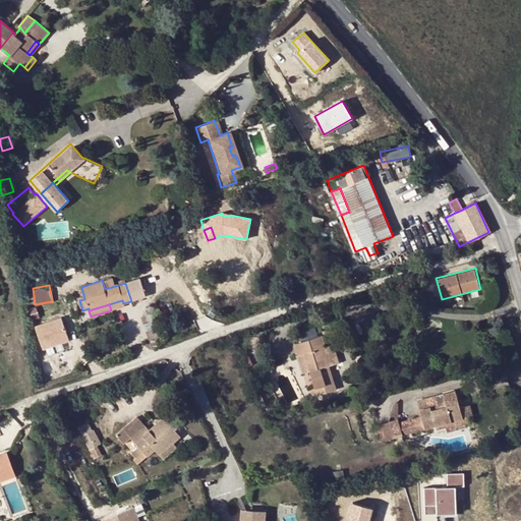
[(156,313),(141,317),(146,330),(160,326),(156,313)]
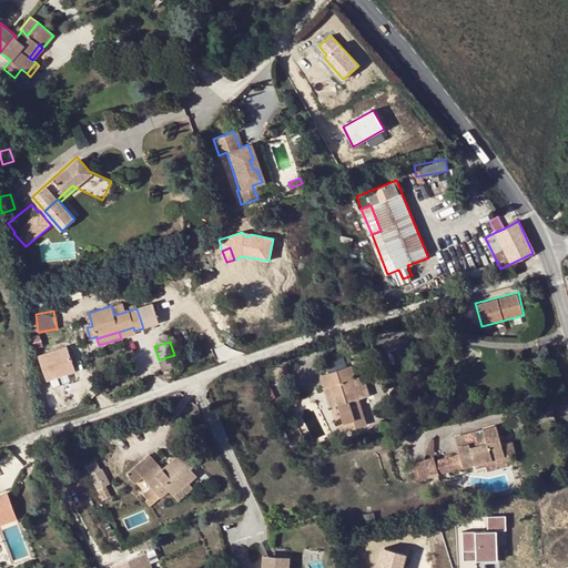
[(37,354),(46,381),(75,371),(67,344),(37,354)]
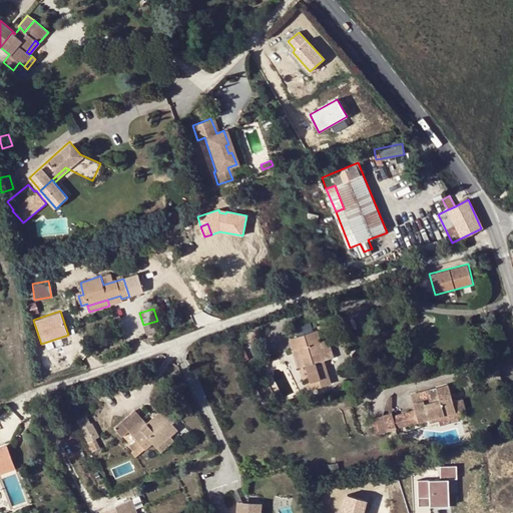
[(292,328),(295,337),(310,333),(307,323),(292,328)]
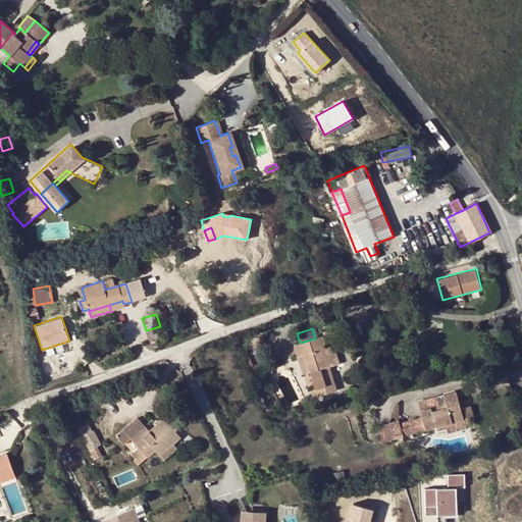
[(315,338),(300,343),(295,345),(299,355),(305,354),(310,372),(315,388),(311,389),(313,397),(316,396),(317,397),(335,390),(328,367),(331,366),(325,346),(322,335),(315,338)]
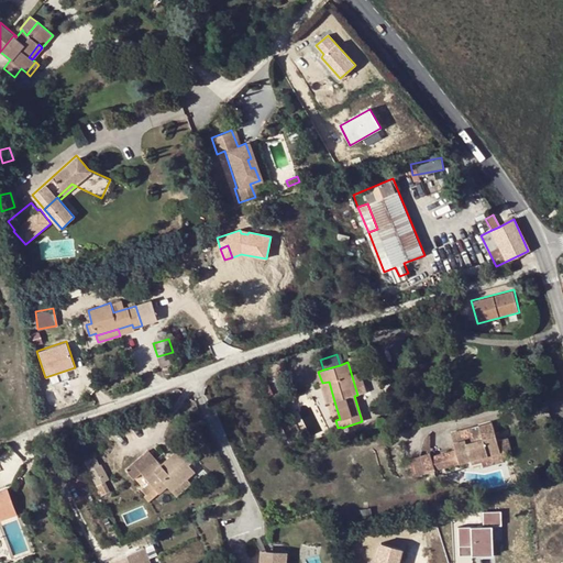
[(360,371),(351,373),(357,395),(366,393),(360,371)]
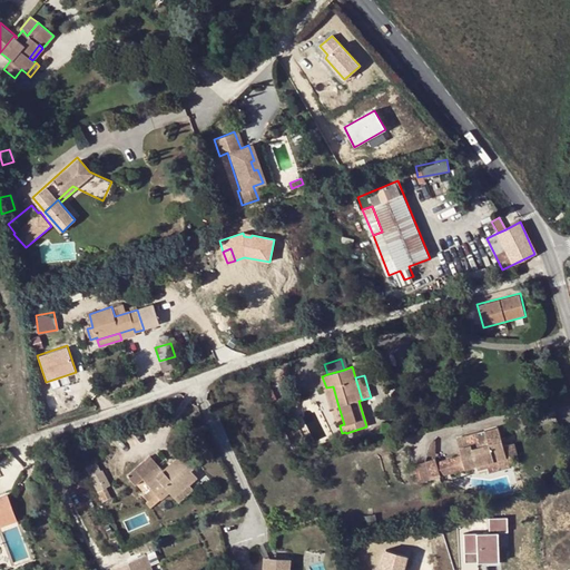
[(333,386),(326,387),(324,389),(331,409),(338,406),(333,386)]
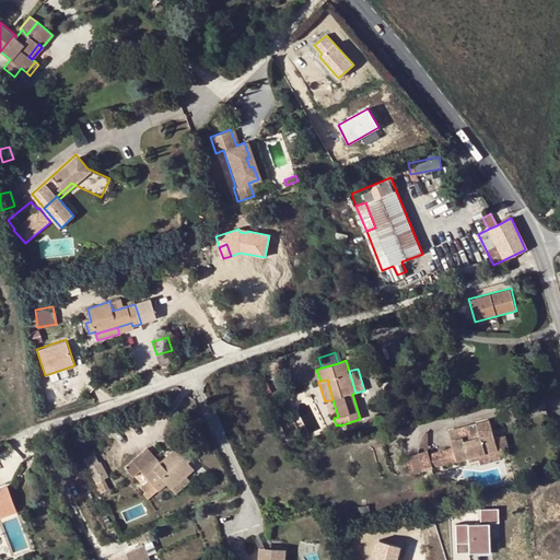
[(266,387),(259,389),(263,399),(269,397),(266,387)]
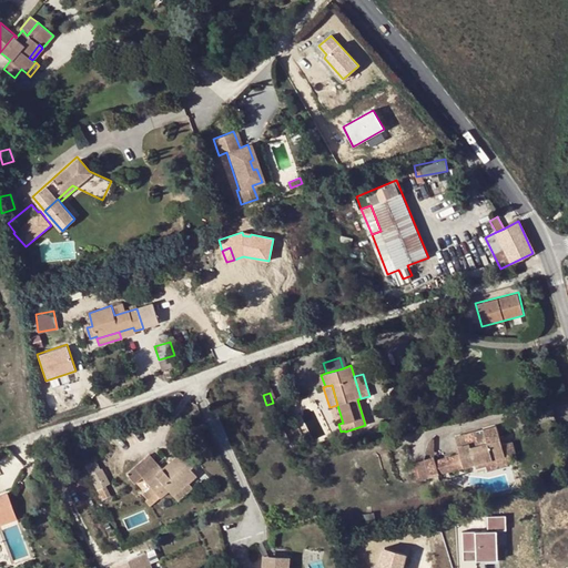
[(495,425),(475,430),(455,437),(459,454),(433,462),(432,457),(423,460),(428,478),(432,487),(439,485),(437,475),(474,464),(504,456),(500,445),(495,425)]
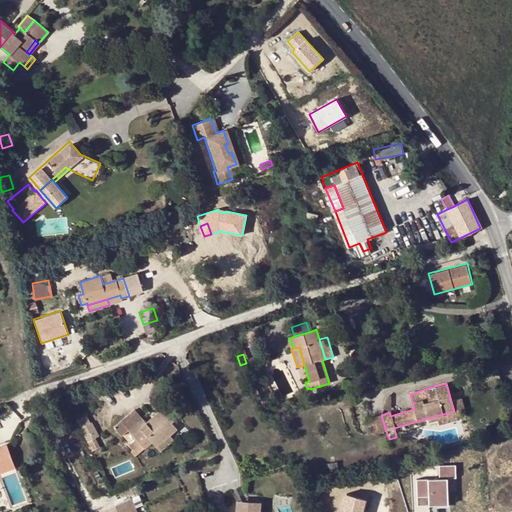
[(387,398),(381,415),(389,412),(391,397),(391,395),(389,395),(387,398)]
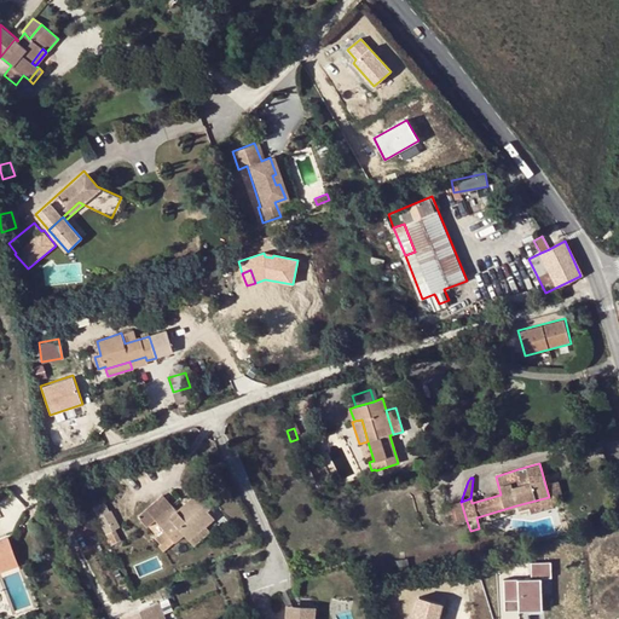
[(560,481),(545,485),(549,497),(516,505),(519,512),(530,509),(531,514),(554,508),(556,498),(555,496),(562,493),(560,481)]
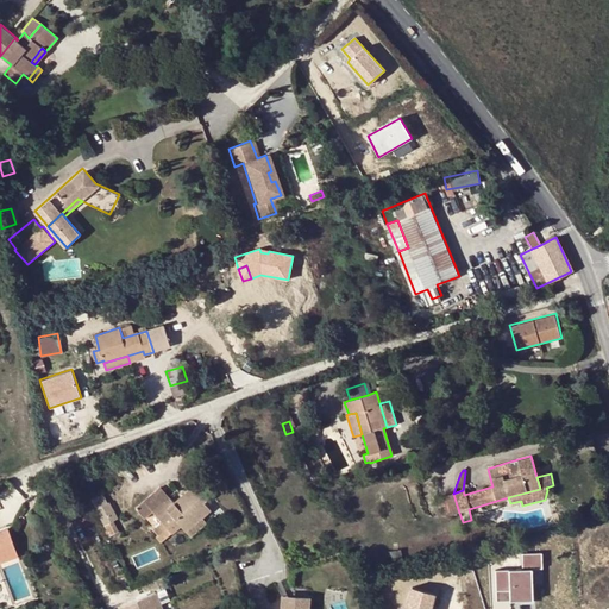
[(174,503),(169,497),(168,496),(162,502),(156,496),(137,514),(145,523),(155,515),(167,528),(171,534),(181,526),(190,538),(207,522),(202,518),(211,510),(205,503),(211,498),(196,483),(181,496),(186,501),(179,507),(174,503)]
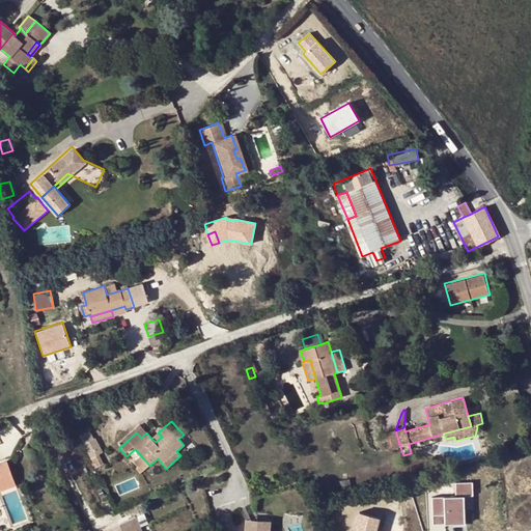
[(142,427),(136,432),(141,438),(146,432),(142,427)]
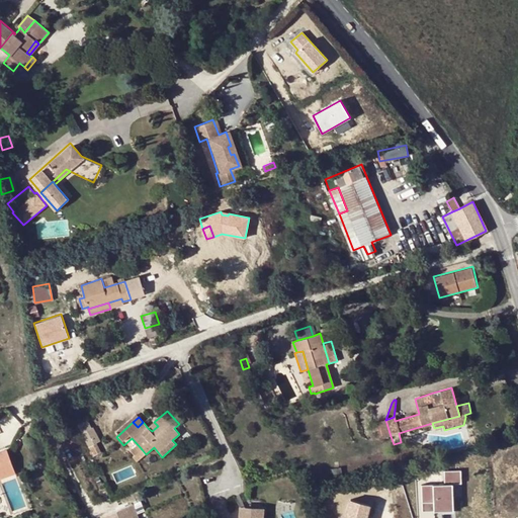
[(150,418),(144,423),(148,428),(154,422),(150,418)]
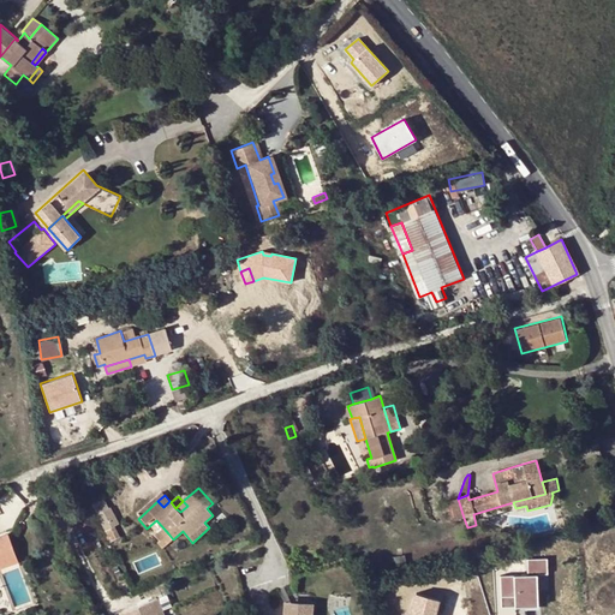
[(105,497),(93,505),(97,514),(109,507),(105,497)]
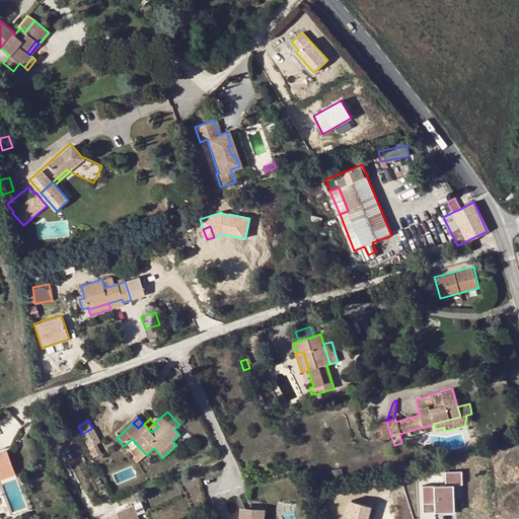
[(391,437),(386,421),(372,425),(376,441),(391,437)]
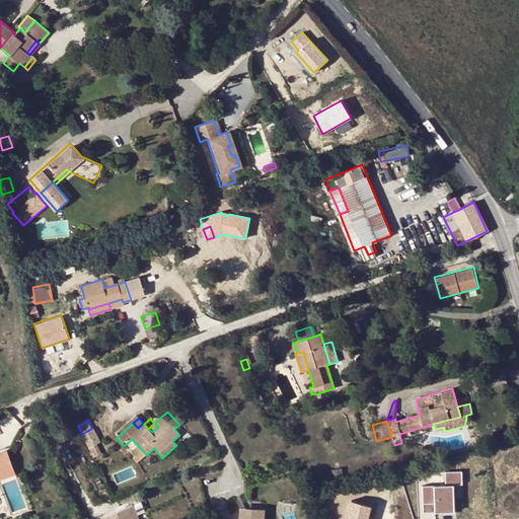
[(154,423),(148,429),(152,432),(158,427),(154,423)]
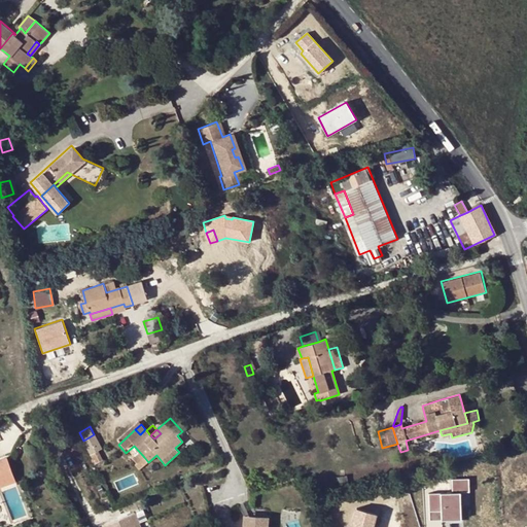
[(187,437),(182,431),(177,435),(182,442),(187,437)]
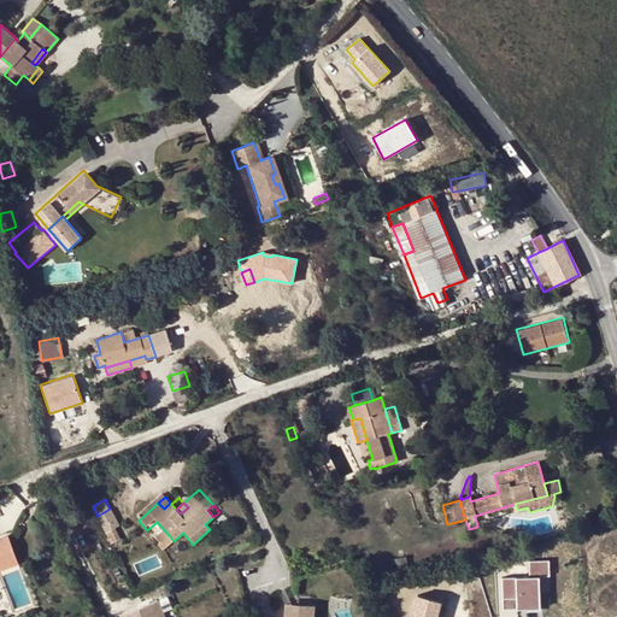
[(98,516),(97,516),(105,533),(116,528),(119,526),(111,509),(110,509),(98,516)]
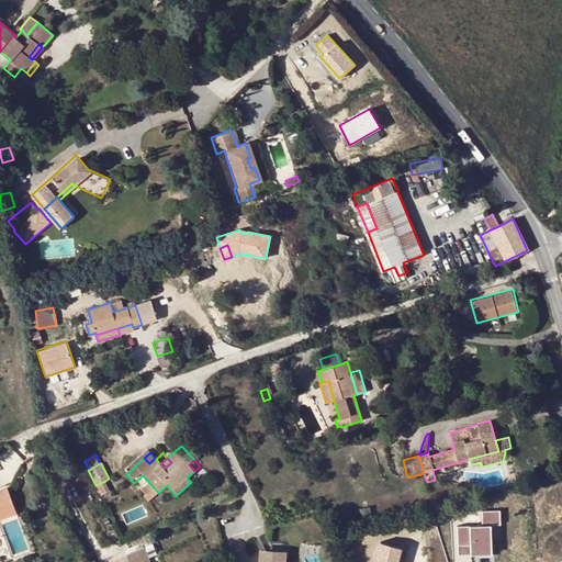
[(110,491),(105,481),(96,485),(94,486),(100,496),(110,491)]
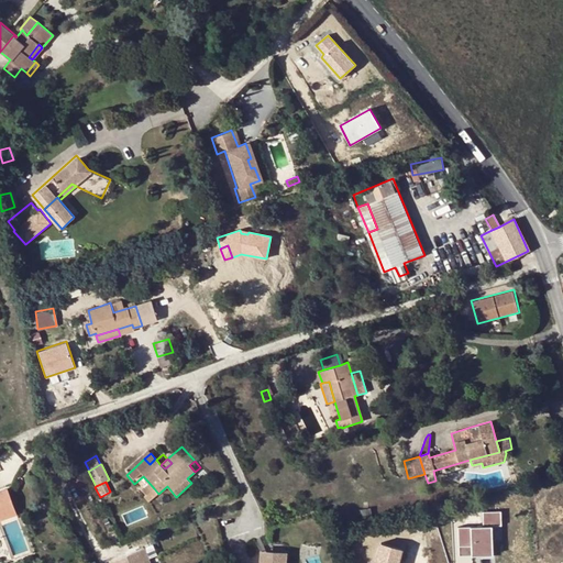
[(8,487),(0,490),(0,520),(18,514),(8,487)]
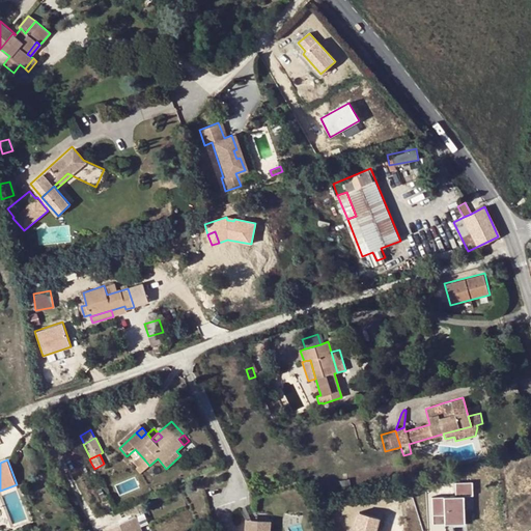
[(149,466),(145,460),(136,469),(141,474),(149,466)]
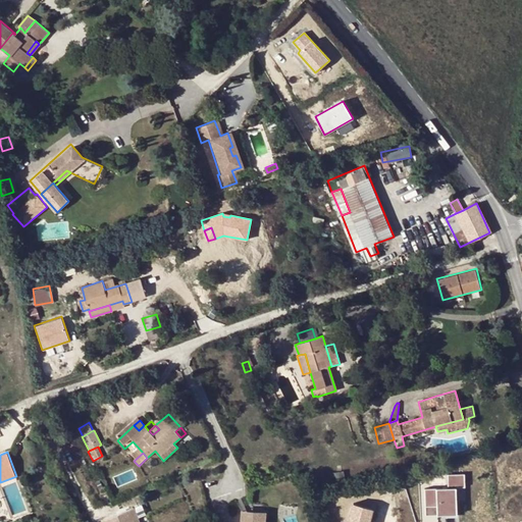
[(465,486),(465,473),(448,474),(448,487),(424,488),(425,507),(436,506),(437,515),(437,521),(447,521),(447,515),(458,514),(457,487),(465,486)]
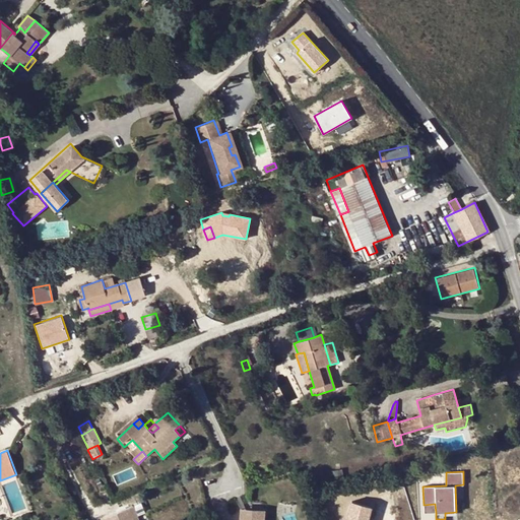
[(368,519),(372,507),(351,502),(346,519),(368,519)]
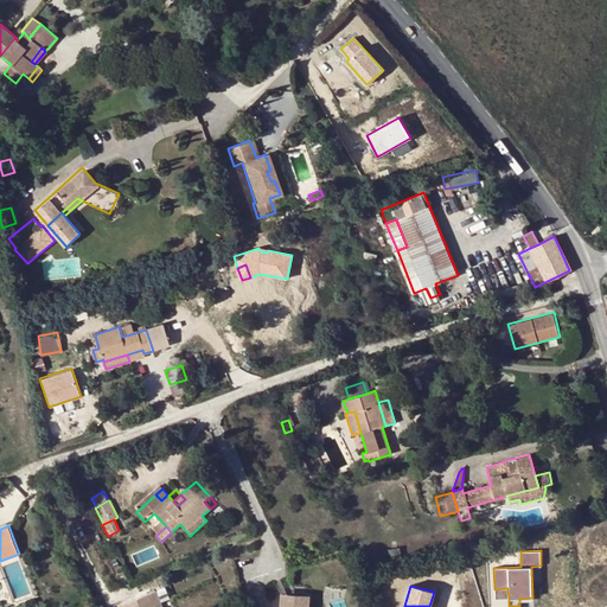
[(494,589),(494,599),(509,599),(508,588),(494,589)]
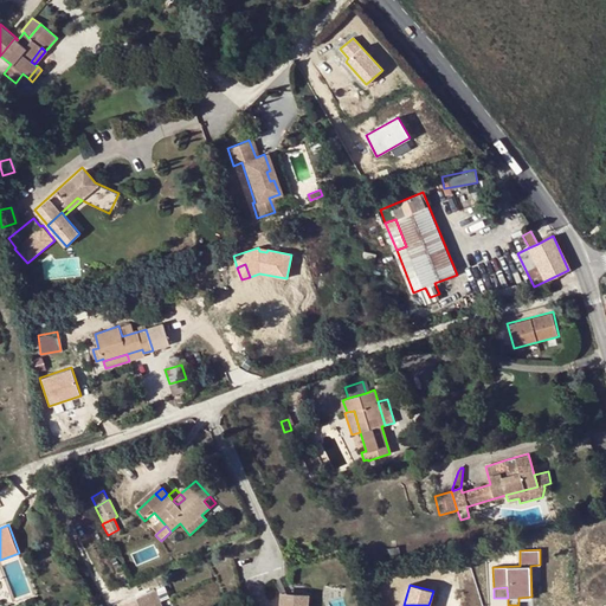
[(158,605),(153,591),(128,600),(130,605),(158,605)]
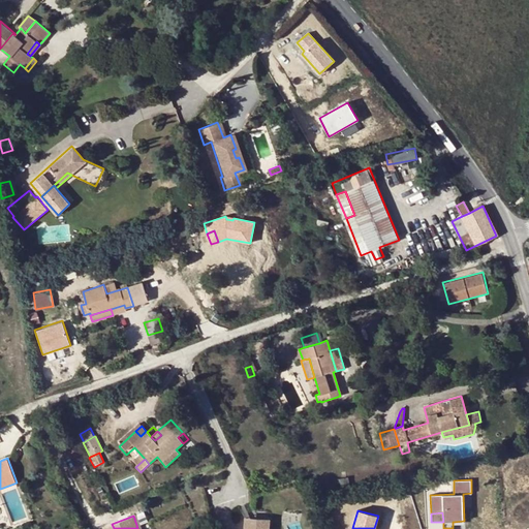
[(265,528),(265,521),(244,520),(243,528),(265,528)]
